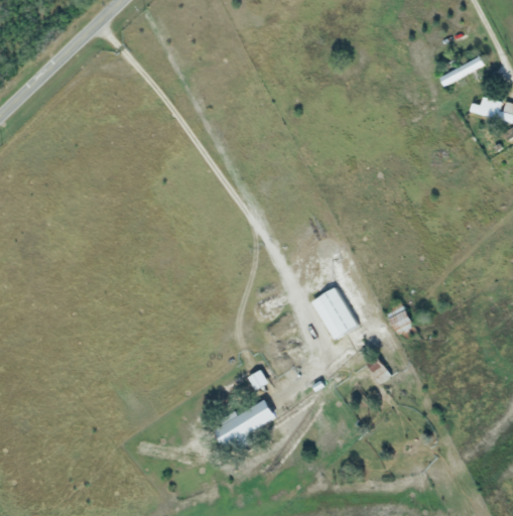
[(440,78),(481,58),(484,66),(444,86),(440,78)]
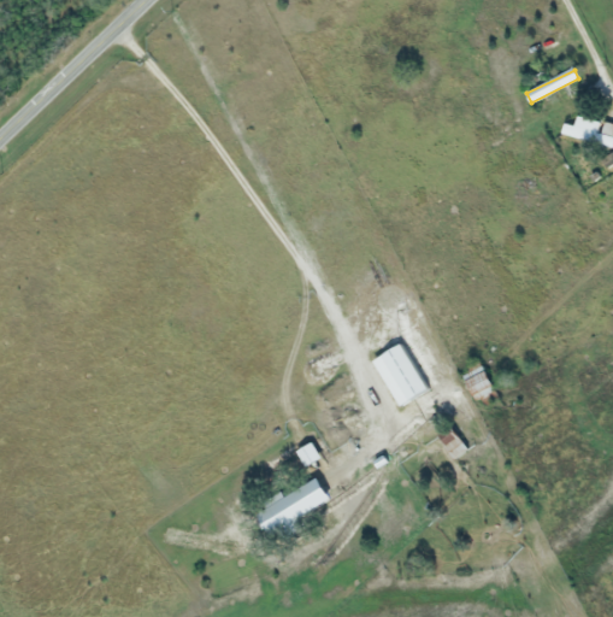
[(612,145),(572,135),(577,116),(612,124),(612,145)]
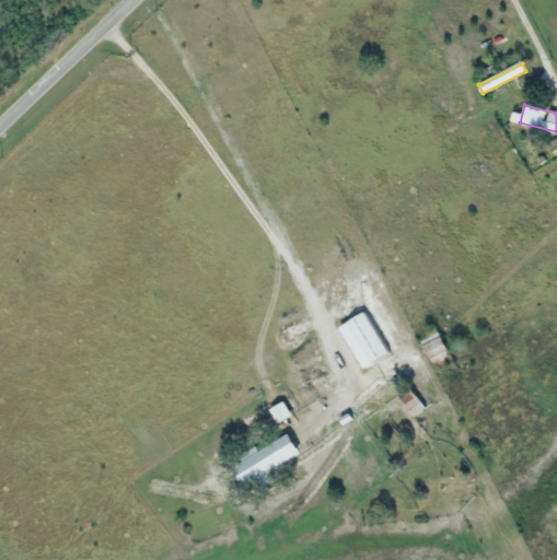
[(454,361),(438,371),(419,338),(434,329),(454,361)]
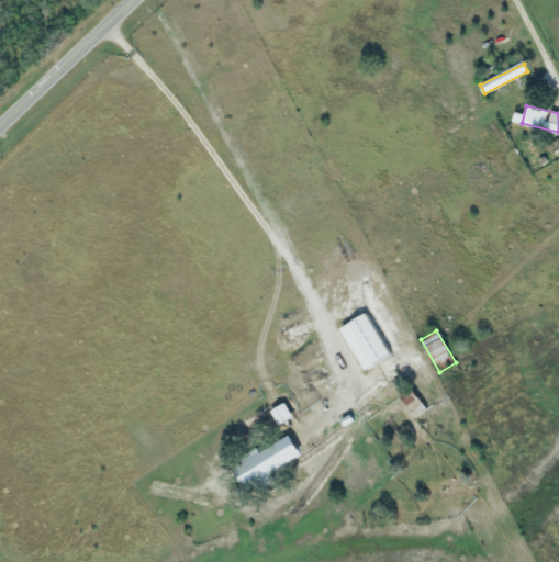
[(426,411),(414,418),(400,397),(411,390),(426,411)]
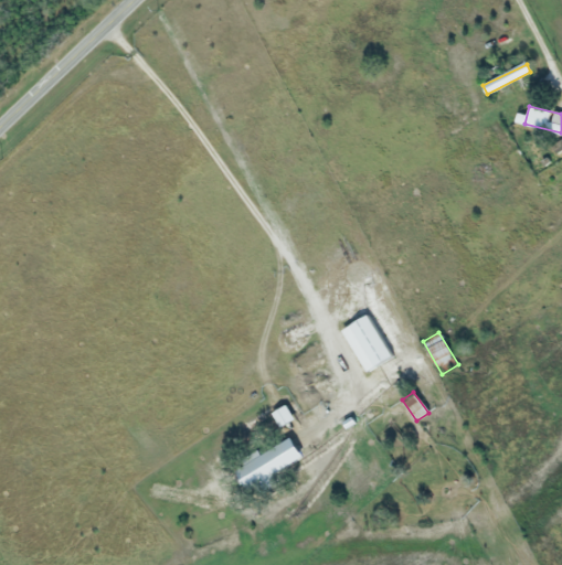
[(250,487),(239,466),(275,447),(286,468),(250,487)]
